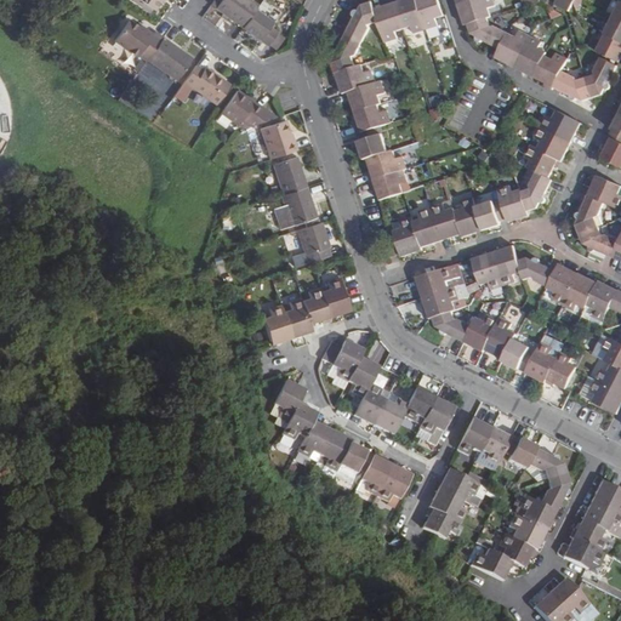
[(149,15),(152,10),(137,0),(132,0),(131,1),(149,15)]
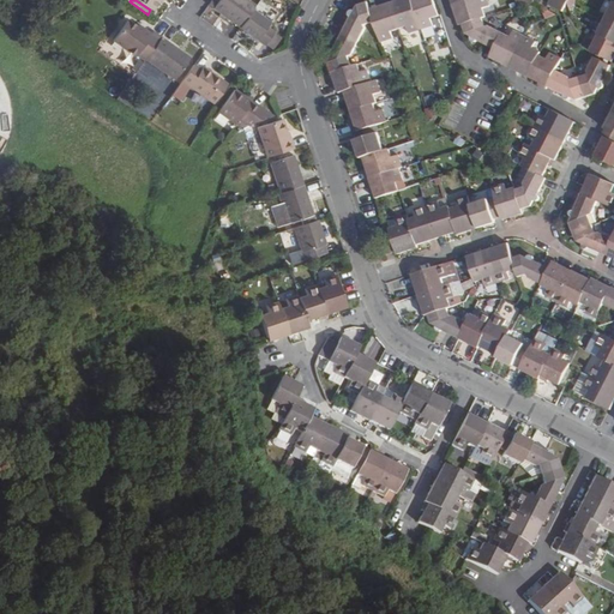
[(158,0),(136,0),(150,10),(151,11),(158,0)]
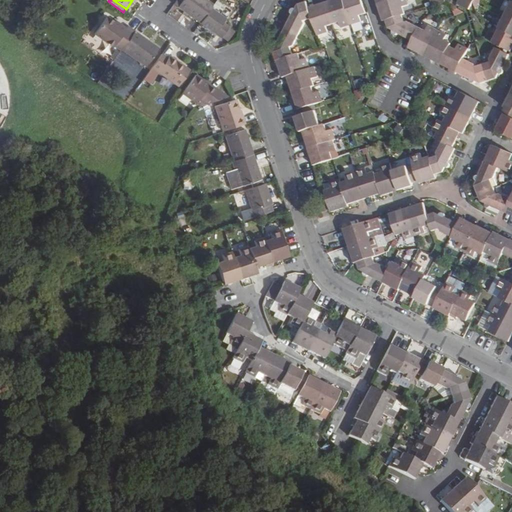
[(206,0),(183,0),(179,7),(200,23),(211,8),(213,5),(206,0)]
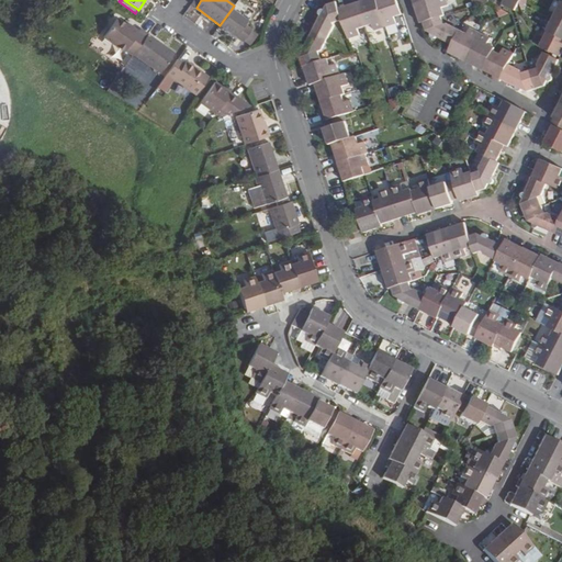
[(375,31),(385,27),(375,0),(361,0),(357,2),(364,27),(373,24),(375,31)]
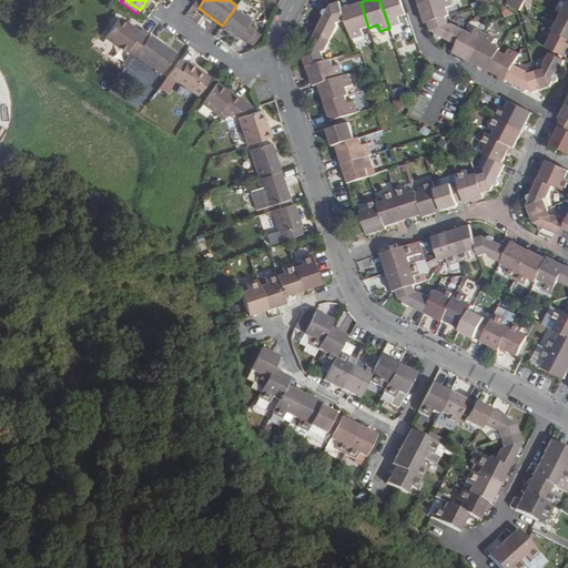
[(399,17),(406,16),(401,0),(379,0),(389,28),(402,24),(399,17)]
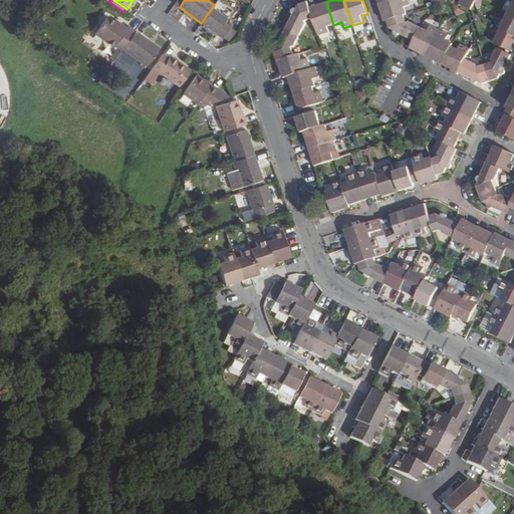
[(384,20),(388,19),(404,15),(408,13),(405,6),(411,4),(409,0),(391,0),(379,4),(384,20)]
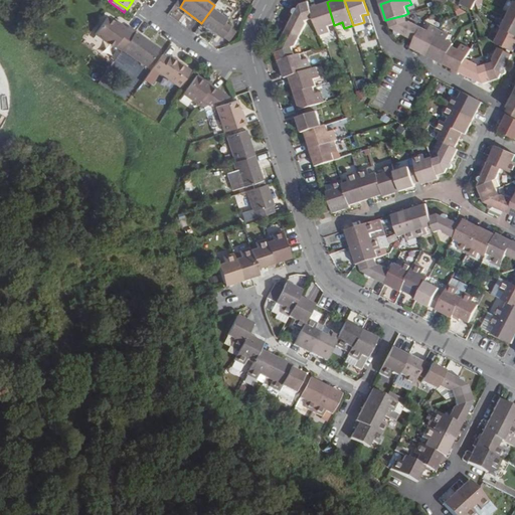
[(461,0),(460,3),(472,10),(476,0),(461,0)]
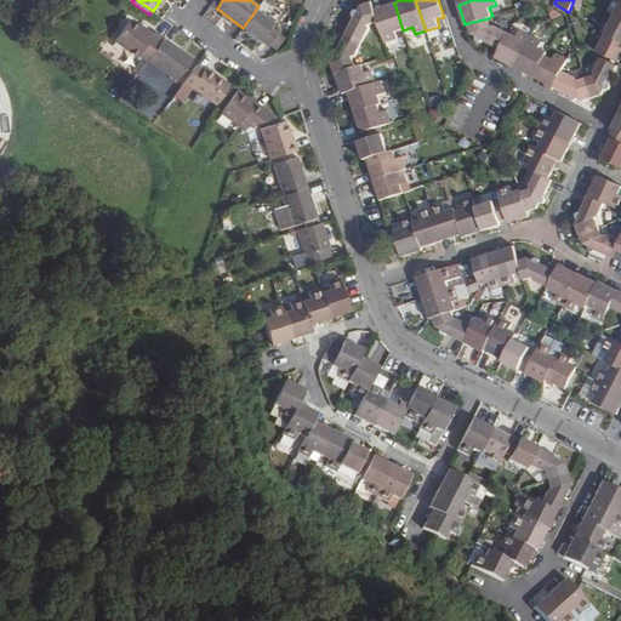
[(369,26),(379,22),(374,9),(371,1),(362,5),(359,10),(357,9),(355,9),(353,10),(352,12),(352,13),(352,16),(353,17),(354,18),(346,34),(364,41),(370,29),(369,26)]
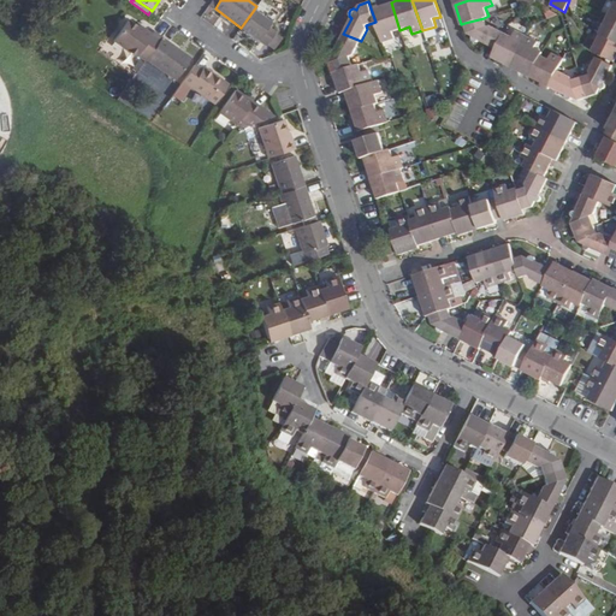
[(392,31),(400,30),(391,3),(371,9),(375,22),(383,43),(395,40),(392,31)]
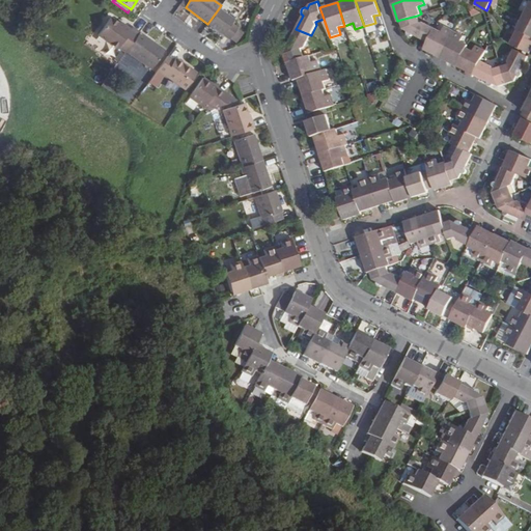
[(231,24),(234,20),(219,8),(207,24),(229,39),(238,29),(231,24)]
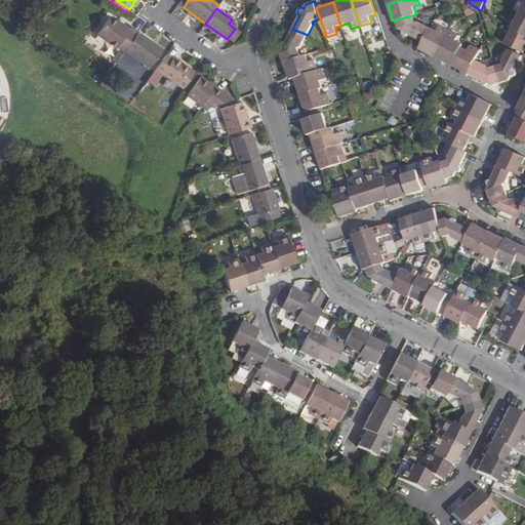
[(415,23),(412,15),(396,19),(398,28),(403,31),(402,33),(403,34),(404,35),(405,35),(407,34),(408,33),(422,41),(430,28),(418,21),(415,23)]
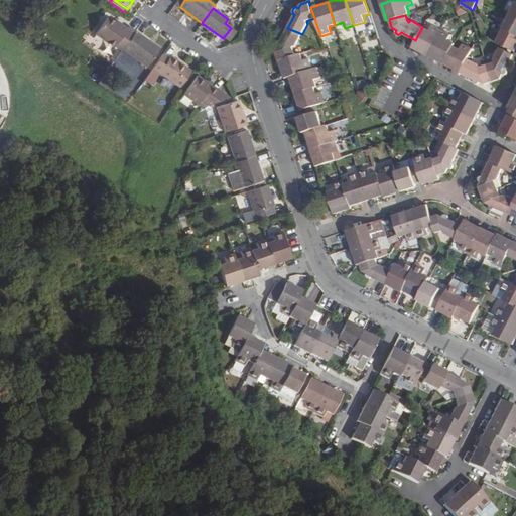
[(515,35),(515,18),(510,16),(503,29),(515,35)]
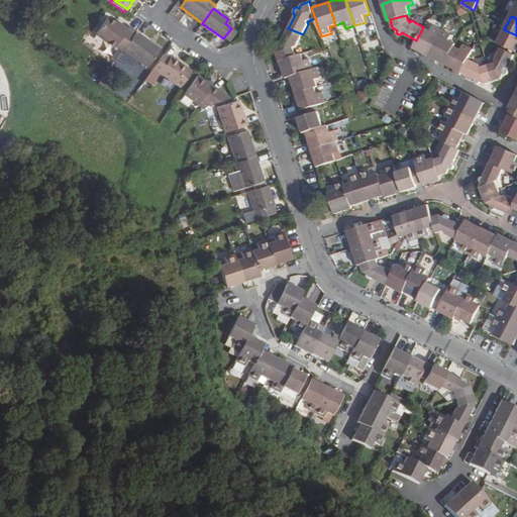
[(121,24),(119,26),(113,21),(108,17),(96,34),(115,47),(116,46),(122,50),(123,49),(136,31),(129,26),(127,28),(121,24)]
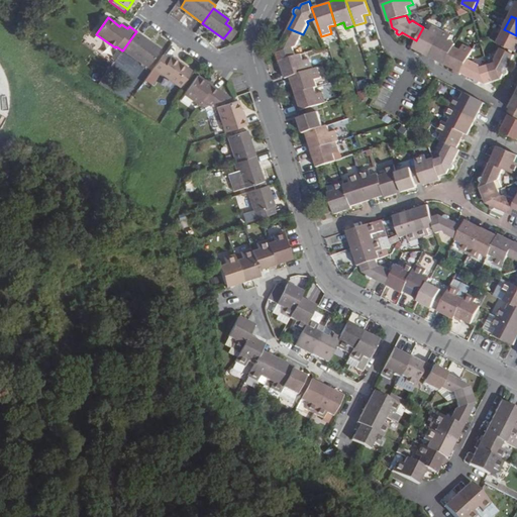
[(430,30),(423,27),(416,40),(413,47),(429,57),(442,29),(434,24),(430,30)]
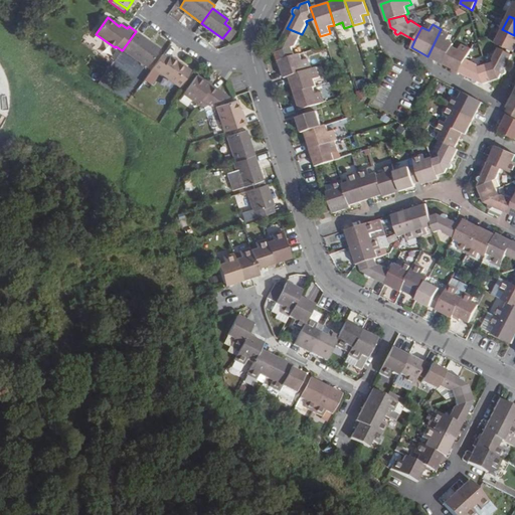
[(293,47),(296,46),(302,34),(287,28),(281,41),(279,41),(278,41),(277,42),(276,43),(276,44),(276,45),(277,46),(277,47),(278,47),(276,51),(279,60),(295,54),(296,54),(293,47)]
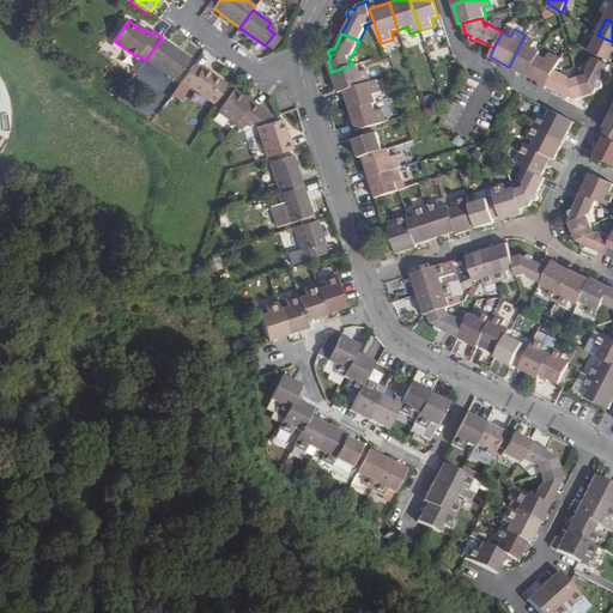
[(509,67),(528,77),(539,55),(540,52),(533,47),(536,41),(525,35),(509,67)]
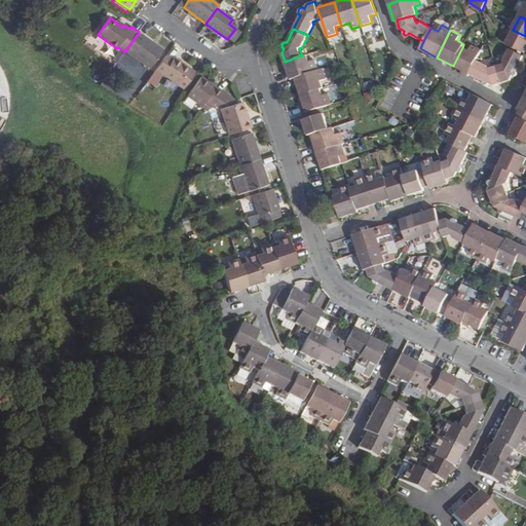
[(505,43),(524,53),(525,48),(525,36),(513,30),(505,43)]
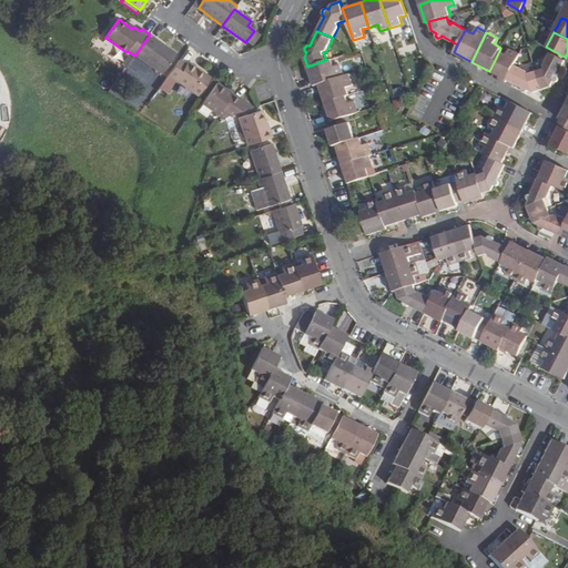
[(135,54),(162,73),(176,54),(150,34),(135,54)]
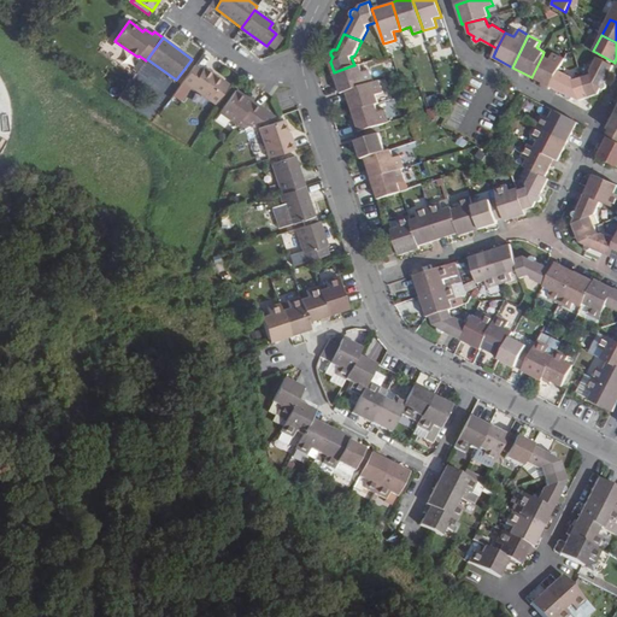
[(550,89),(551,87),(559,70),(565,58),(554,52),(550,59),(542,56),(532,77),(542,83),(541,84),(550,89)]
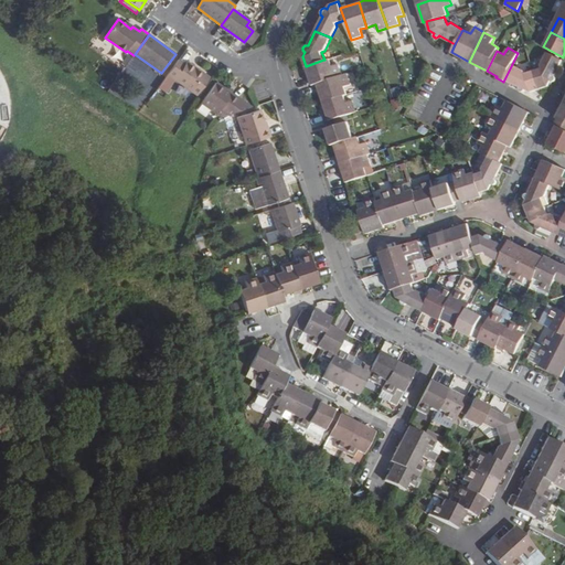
[(541,64),(542,67),(534,71),(540,89),(547,86),(551,81),(552,81),(554,80),(554,78),(554,77),(553,76),(561,61),(547,53),(541,64)]
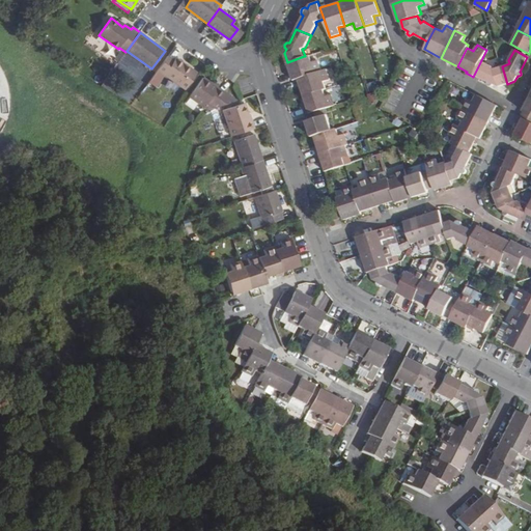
[(175,57),(173,59),(168,55),(158,68),(179,85),(192,70),(175,57)]
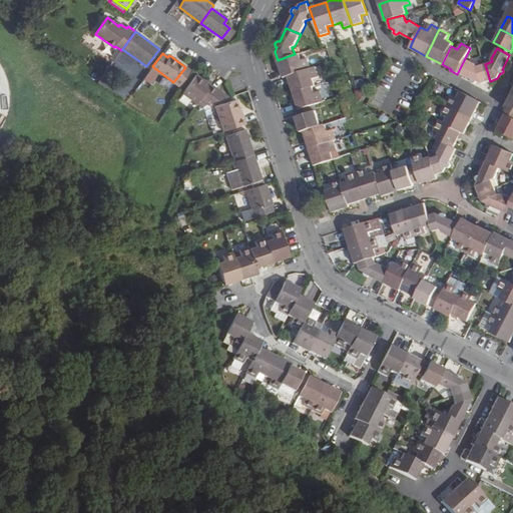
[(278,60),(284,77),(288,76),(311,68),(308,58),(301,60),(299,53),(295,54),(294,54),(278,60)]
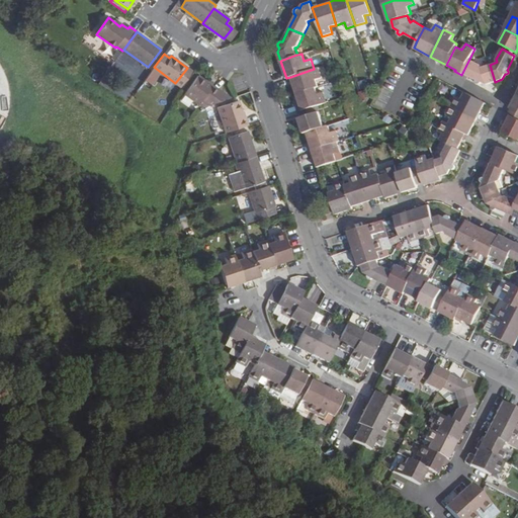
[(486,84),(495,82),(490,65),(481,67),(481,64),(469,59),(462,73),(476,80),(476,81),(477,82),(478,83),(479,83),(480,83),(481,81),(486,84)]
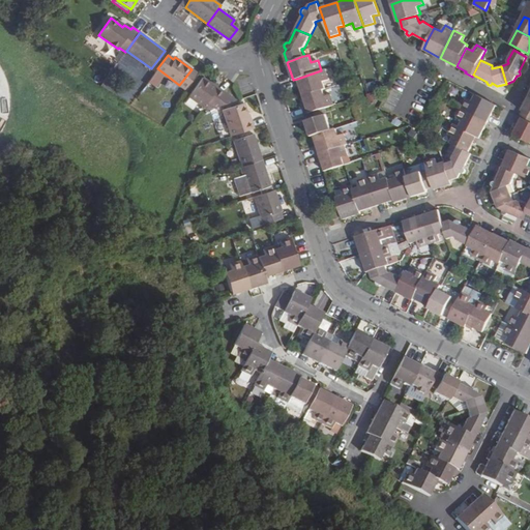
[(321,70),(297,79),(302,96),(323,90),(326,89),(324,81),(330,79),(326,69),(321,70)]
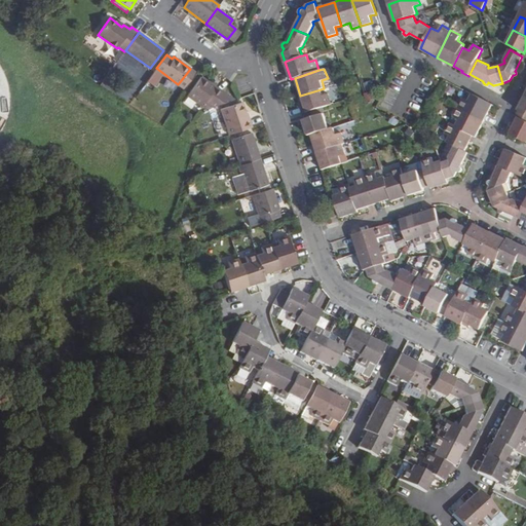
[(204,101),(213,106),(232,100),(215,85),(214,87),(209,84),(210,83),(201,76),(188,95),(201,106),(204,101)]
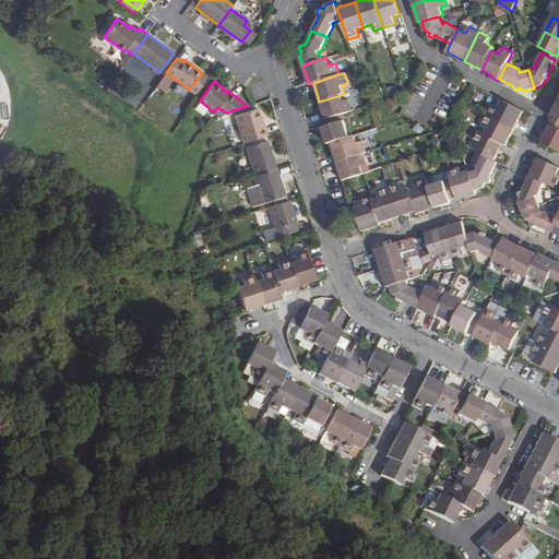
[(322,111),(321,113),(323,120),(342,115),(355,110),(351,98),(343,100),(341,95),(319,102),(322,111)]
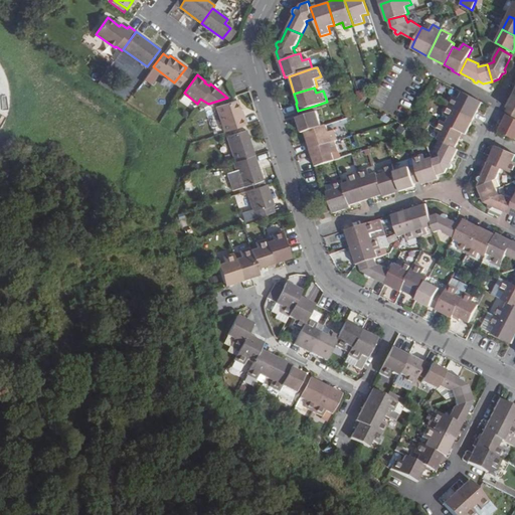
[(449,106),(474,119),(483,103),(462,92),(459,99),(453,96),(449,106)]
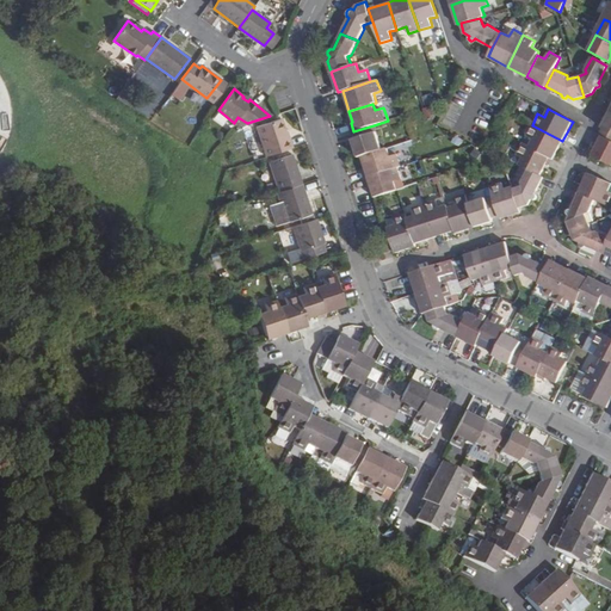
[(610,111),(598,135),(610,141),(610,111)]
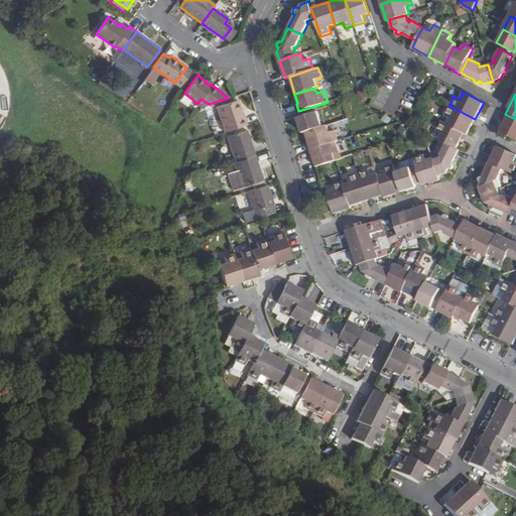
[(244,118),(242,119),(240,112),(237,101),(217,108),(224,132),(247,125),(244,118)]
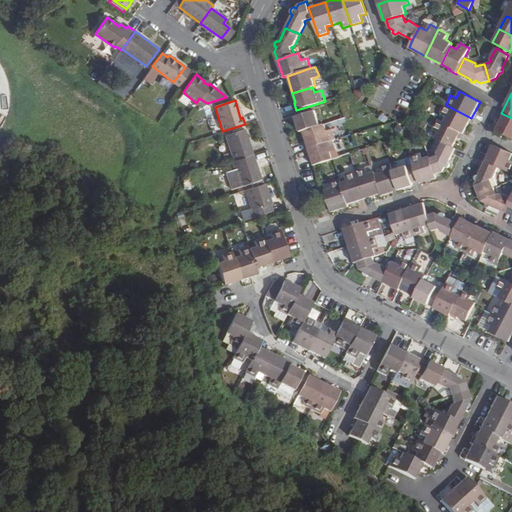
[(314,111),(313,105),(296,110),(297,116),(295,117),(300,132),(303,131),(322,125),(317,110),(314,111)]
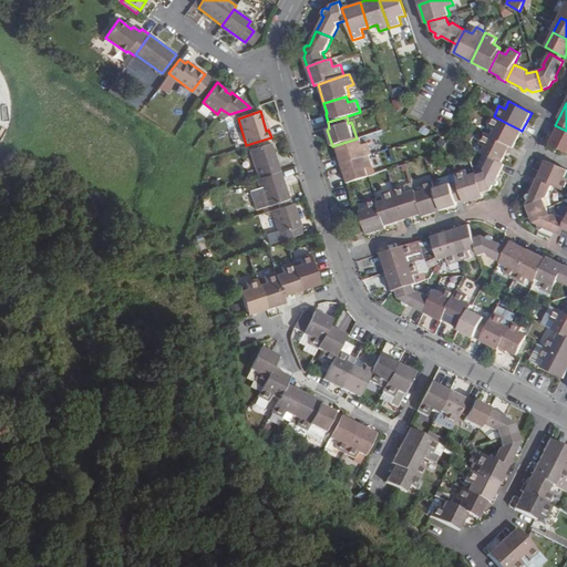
[(514,147),(522,131),(494,116),(488,126),(495,129),(492,136),(513,147),(514,147)]
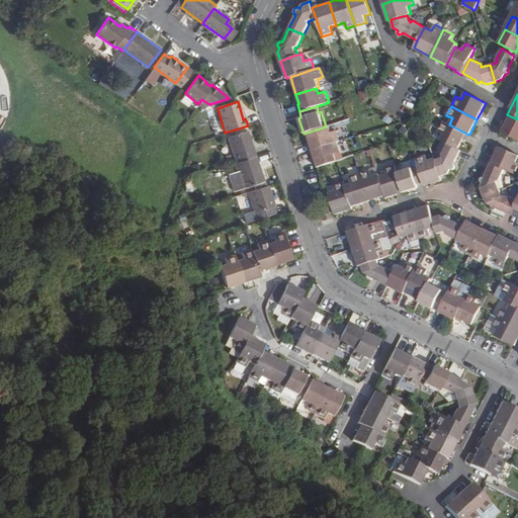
[(517,119),(507,114),(504,120),(506,122),(502,132),(517,140),(517,119)]
